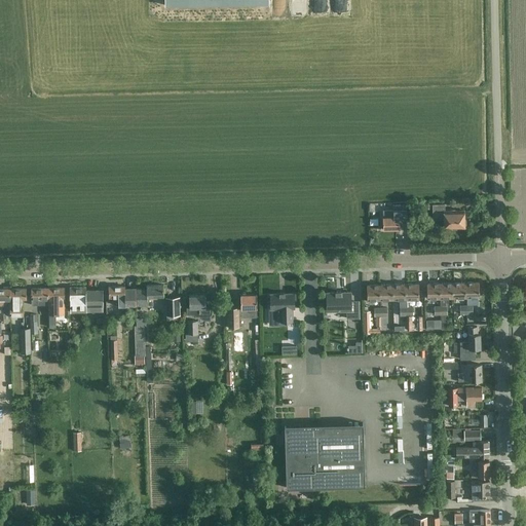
[(383,229),(400,228),(400,217),(408,216),(408,203),(402,203),(393,204),(393,211),(382,211),(382,216),(383,229)]
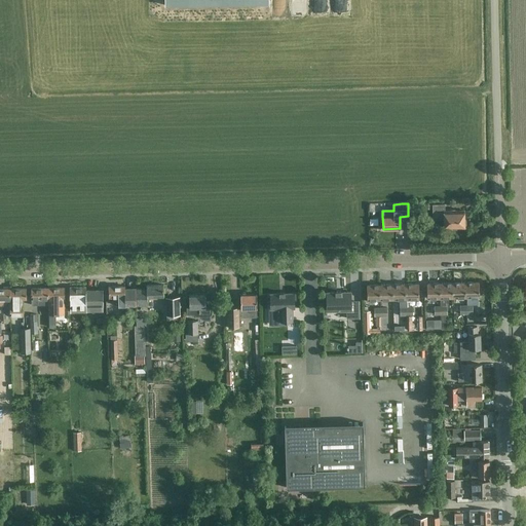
[(433,204),(434,218),(444,218),(444,227),(464,227),(464,210),(444,211),(444,203),(433,204)]
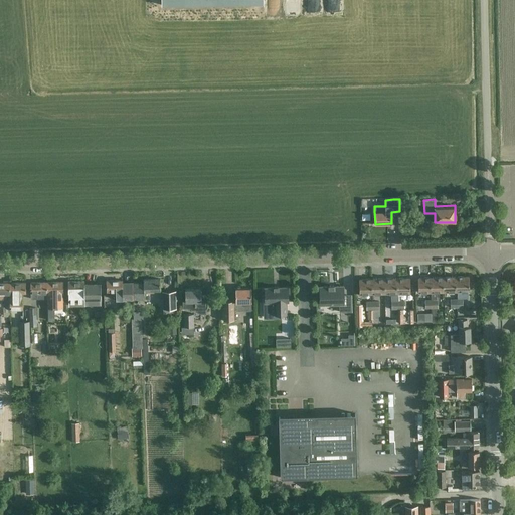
[(456,291),(456,276),(444,277),(444,291),(456,291)]
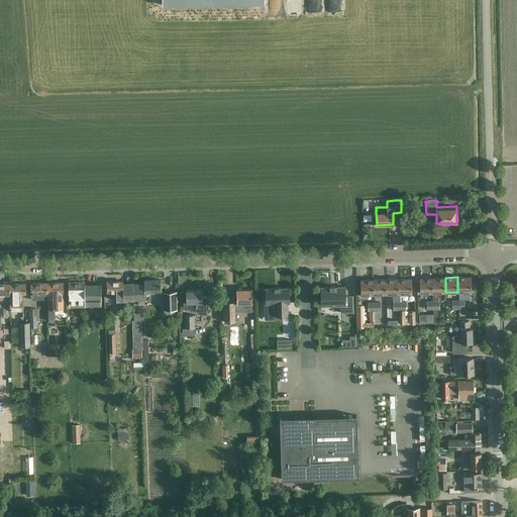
[(471,277),(457,277),(457,292),(471,291),(471,277)]
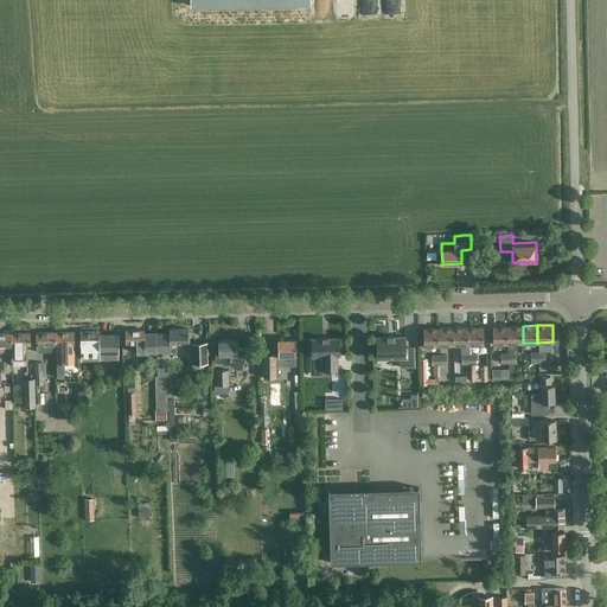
[(483,326),(467,327),(468,344),(484,344),(483,326)]
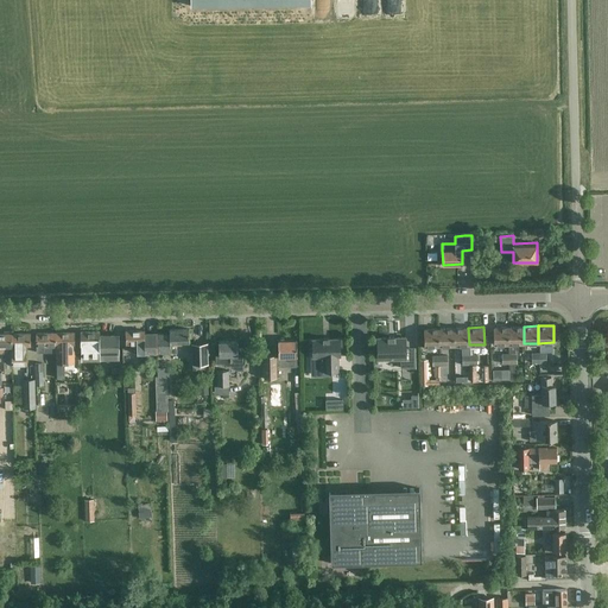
[(510,343),(508,327),(493,327),(494,344),(510,343)]
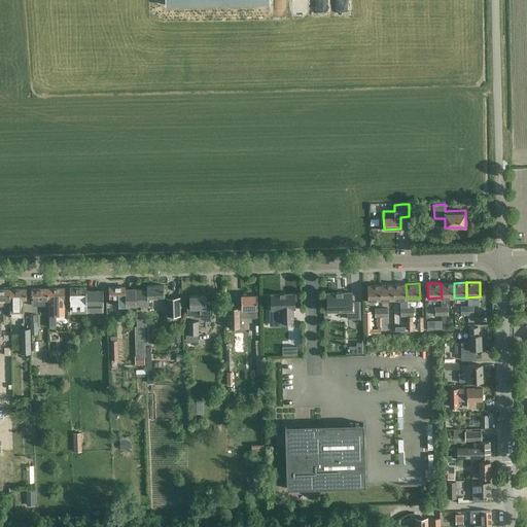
[(454,297),(454,283),(441,283),(442,297),(454,297)]
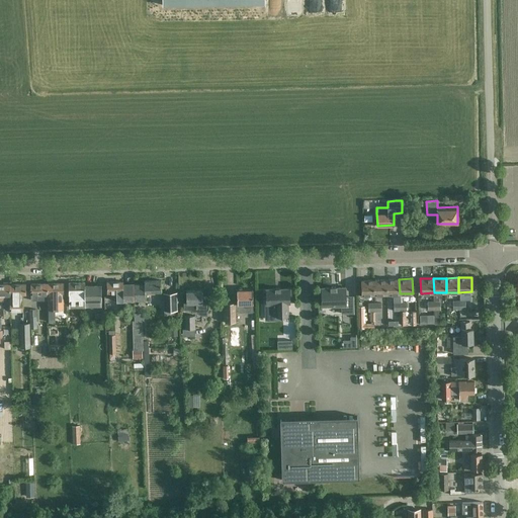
[(374,294),(374,279),(361,280),(361,294),(374,294)]
